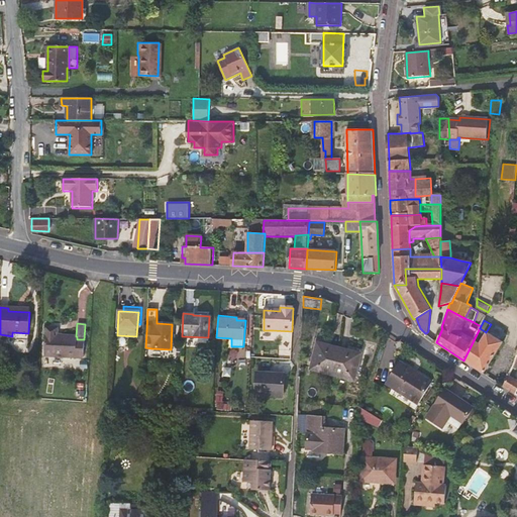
[(52,351),(52,356),(83,357),(84,339),(77,339),(77,336),(76,336),(61,335),(60,336),(57,336),(57,328),(45,328),(43,351),(52,351)]
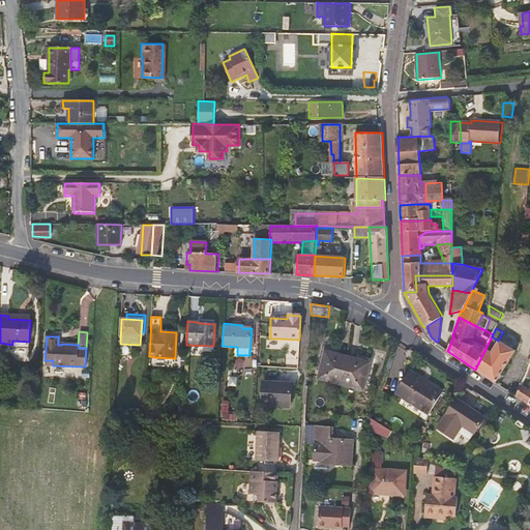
[(498,341),(492,336),(475,370),(496,383),(516,352),(512,350),(512,347),(505,343),(502,343),(498,341)]
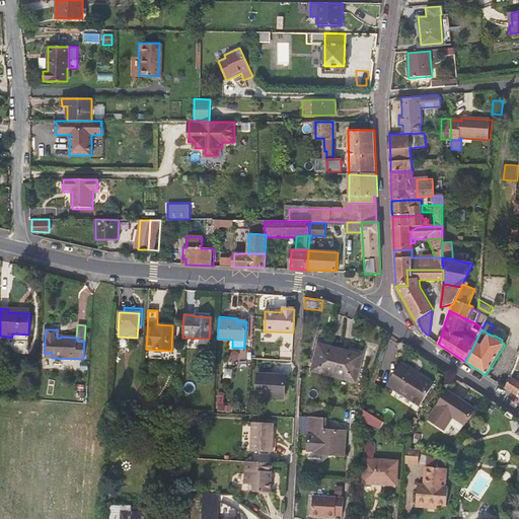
[(507,349),(518,356),(518,332),(517,332),(507,349)]
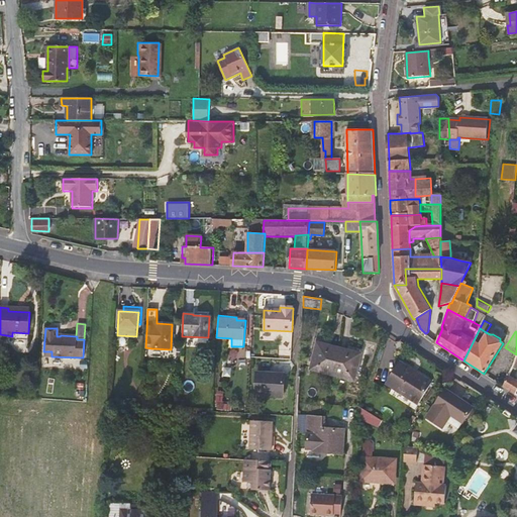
[(331,340),(315,336),(308,363),(312,364),(310,369),(354,380),(355,375),(359,376),(367,349),(348,344),(346,349),(330,345),(331,340)]
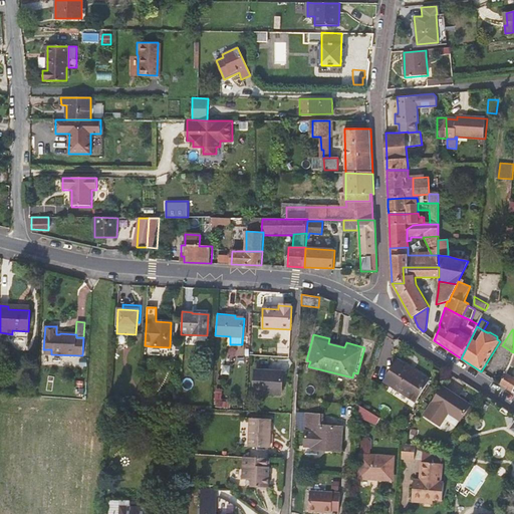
[(430,378),(397,358),(383,380),(417,401),(430,378)]
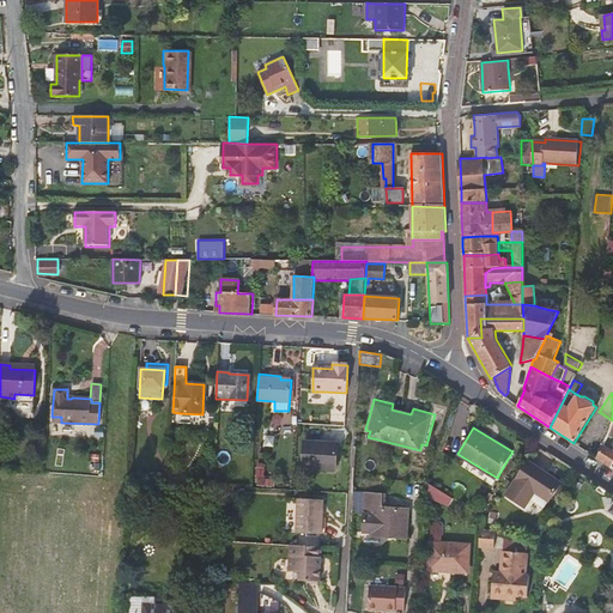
[(337,444),(304,442),(303,467),(334,469),(337,444)]
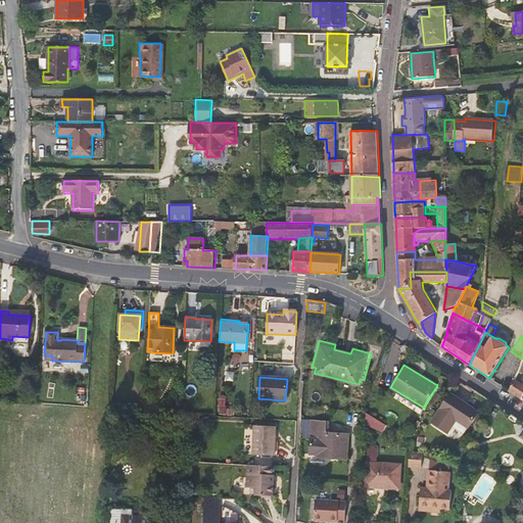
[(522,393),(522,382),(516,378),(509,390),(521,398),(522,393)]
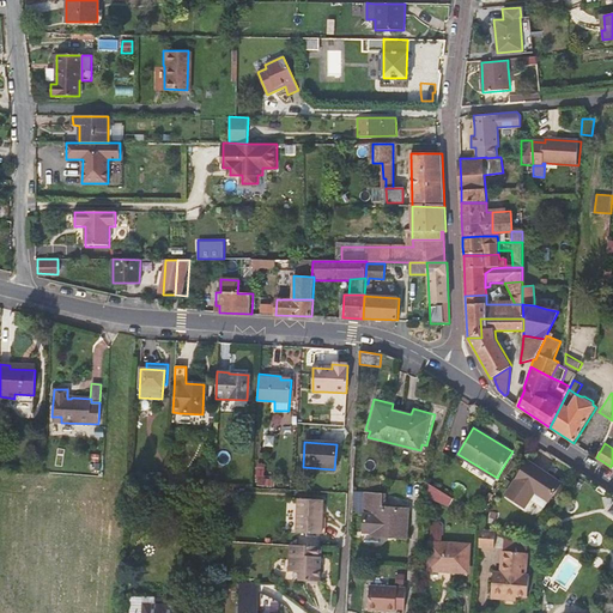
[(101,455),(91,454),(89,475),(102,475),(103,462),(99,462),(101,455)]
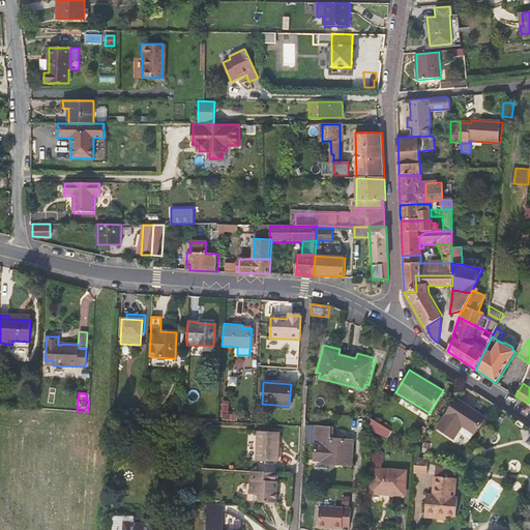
[(486,417),(458,399),(438,428),(454,439),(463,425),(475,434),(486,417)]
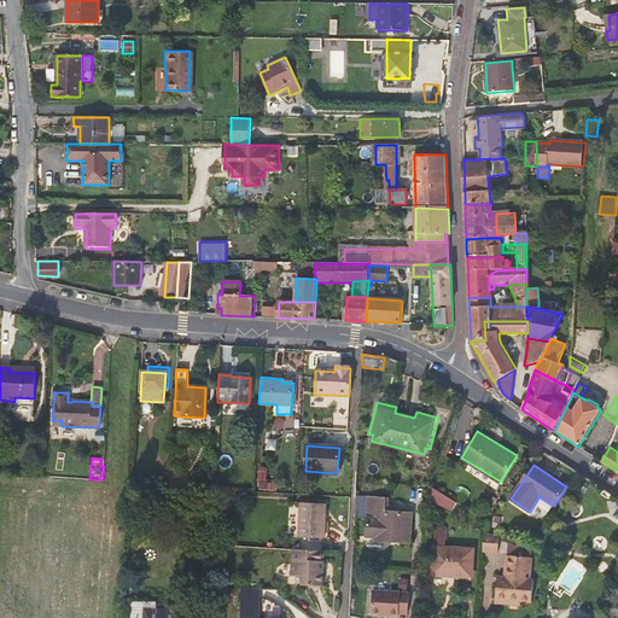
[(170,479),(170,478),(153,477),(153,488),(170,489),(170,479)]
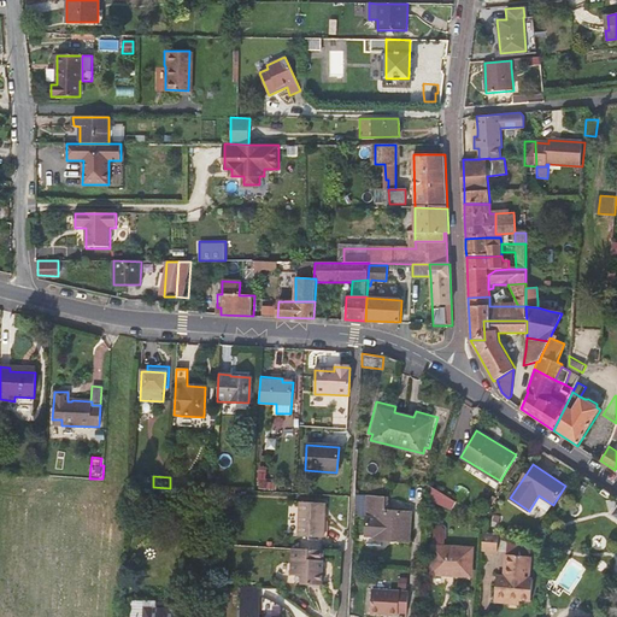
[(170,488),(188,488),(189,480),(170,479),(170,488)]
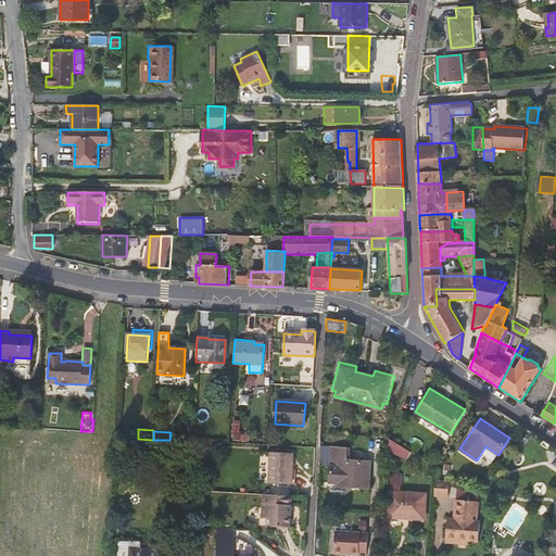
[(250,436),(234,433),(232,441),(249,442),(250,436)]
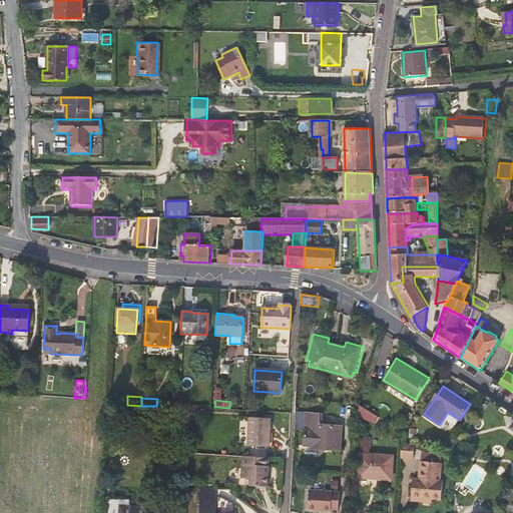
[(379,416),(357,403),(356,414),(376,423),(379,416)]
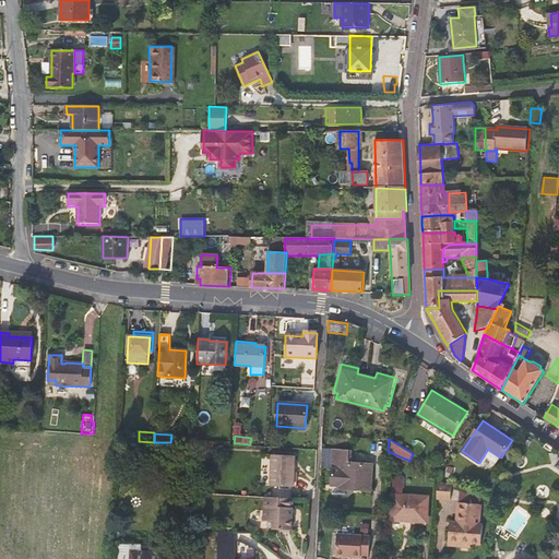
[(321,468),(332,468),(333,450),(321,449),(321,459),(321,468)]
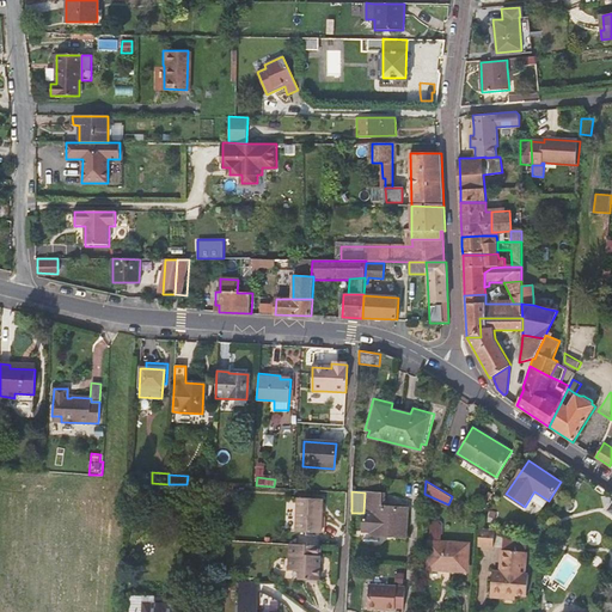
[(381,494),(365,493),(363,513),(363,531),(373,531),(373,533),(405,536),(408,509),(380,507),(381,494)]
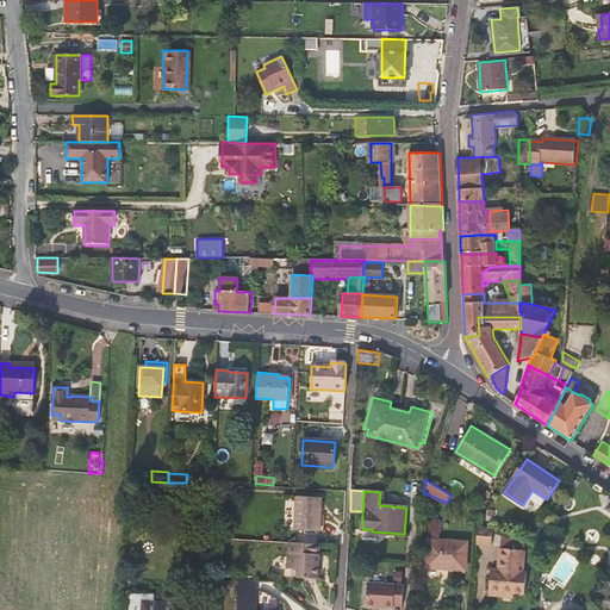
[(322,498),(297,496),(294,530),(319,531),(322,498)]
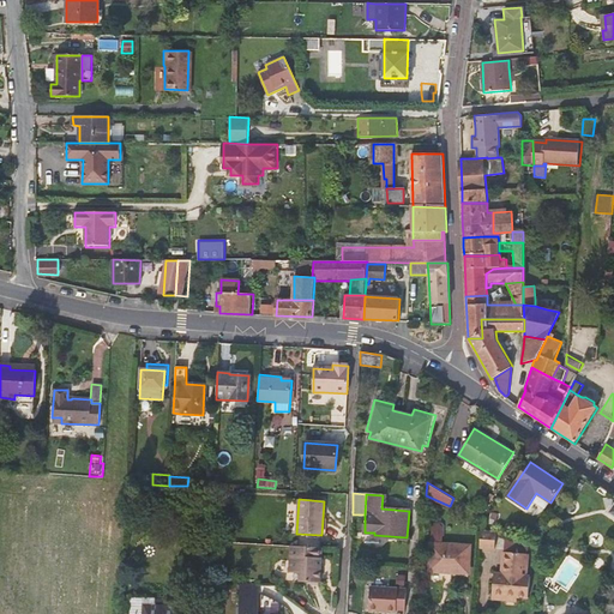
[(206,511),(191,512),(192,531),(208,530),(206,511)]
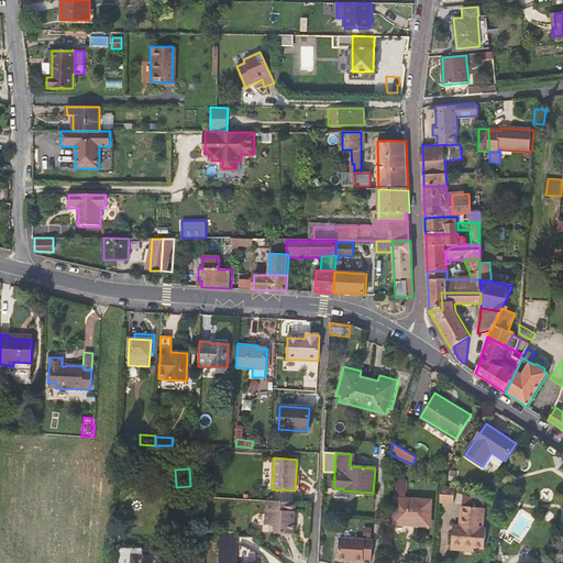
[(396,479),(396,490),(395,523),(409,523),(409,521),(432,522),(432,501),(406,499),(406,490),(406,484),(401,479),(396,479)]
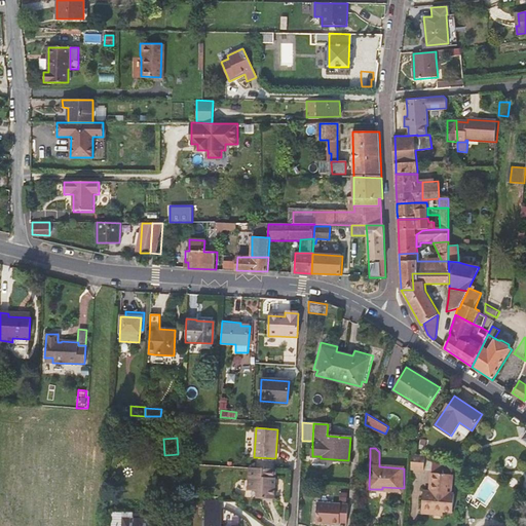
[(411,453),(410,468),(423,470),(423,458),(424,454),(411,453)]
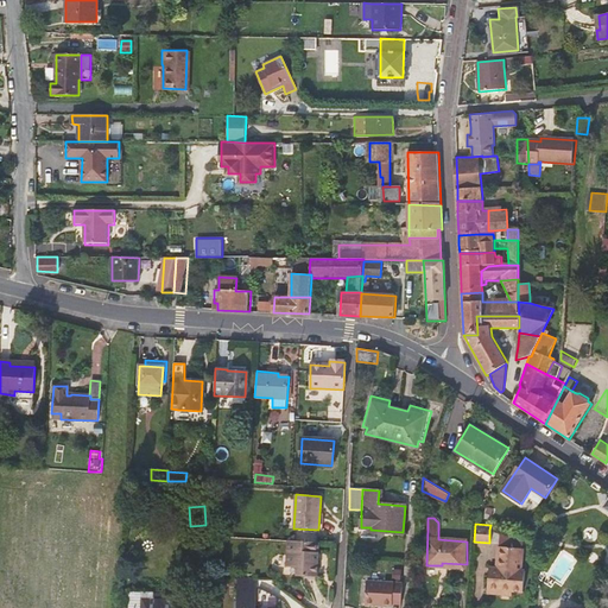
[(320,543),(287,540),(286,567),(297,568),(296,576),(318,577),(320,543)]
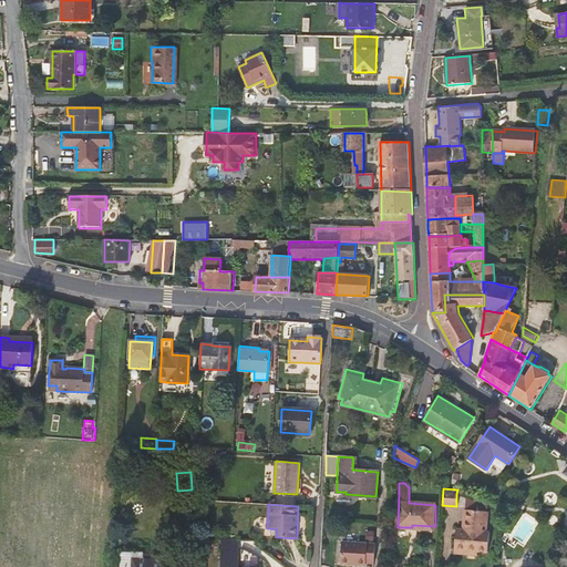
[(456,528),(454,548),(466,548),(467,546),(476,546),(475,549),(487,550),(488,531),(485,531),(486,509),(464,507),(463,528),(456,528)]
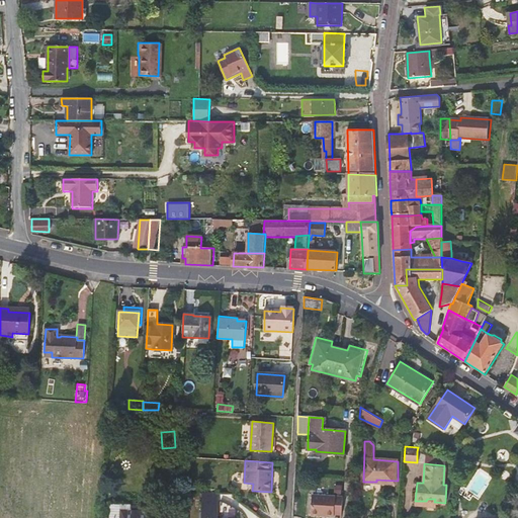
[(333,516),(342,516),(342,498),(312,497),(311,517),(333,517),(333,516)]
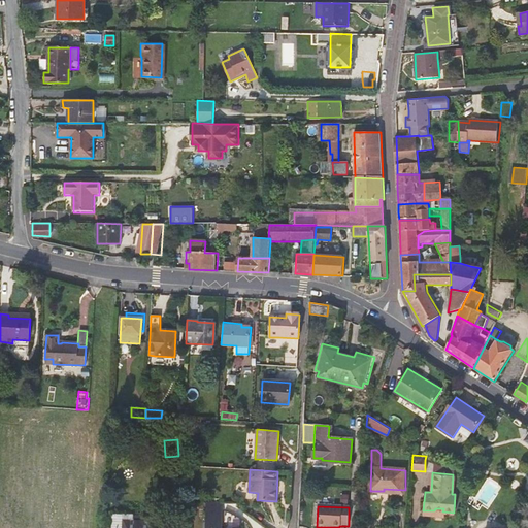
[(223,527),(224,512),(205,512),(204,527),(223,527)]
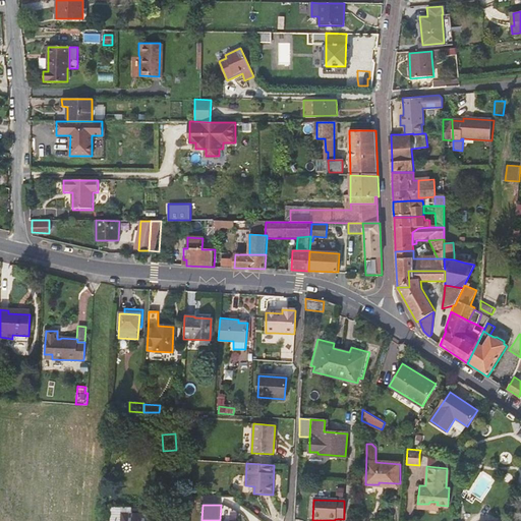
[(151,520),(151,515),(131,514),(131,509),(112,508),(112,520),(151,520)]
